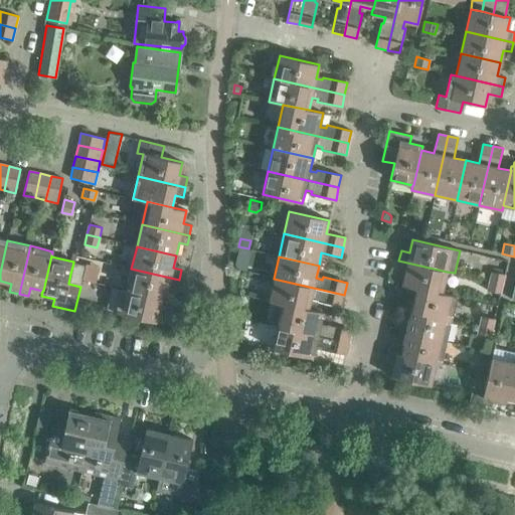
[(244,261),(241,271),(251,273),(253,264),(244,261)]
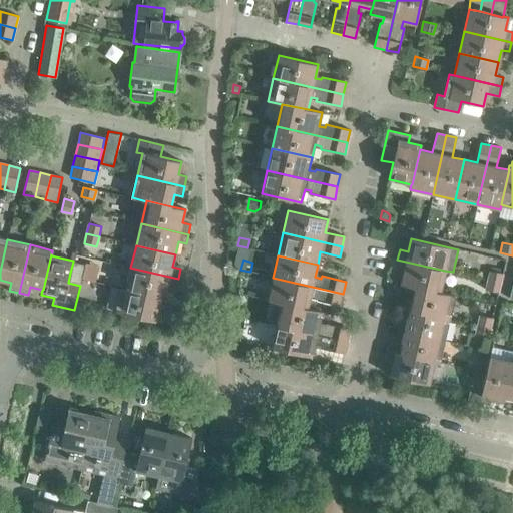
[(440,292),(445,271),(397,260),(395,269),(403,271),(400,284),(415,287),(440,293),(440,292)]
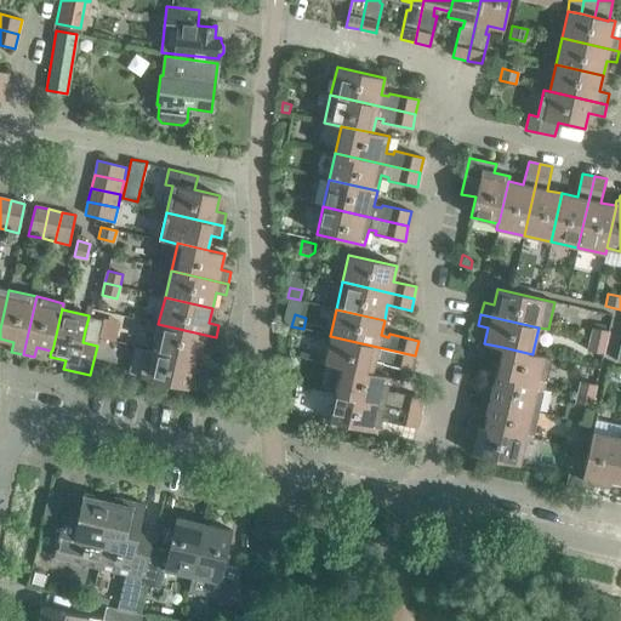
[(100,332),(103,320),(89,317),(85,330),(100,332)]
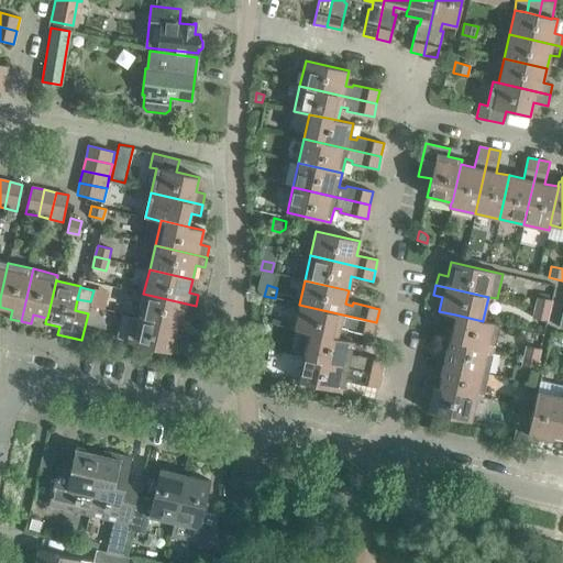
[(135,307),(133,317),(138,318),(176,327),(175,328),(180,329),(184,315),(192,317),(196,306),(143,294),(140,308),(135,307)]
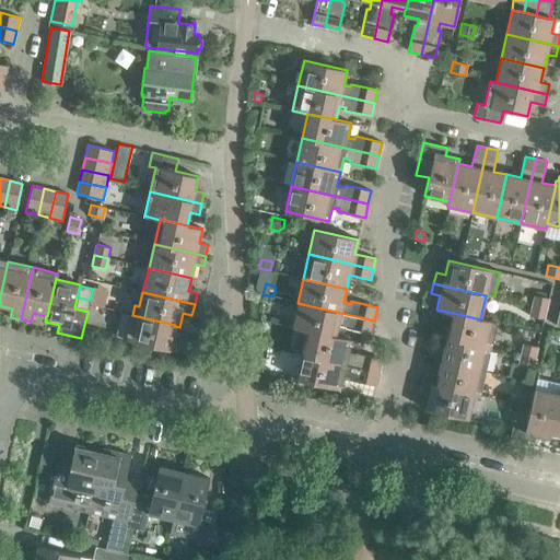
[(549,299),(535,295),(532,305),(546,308),(549,299)]
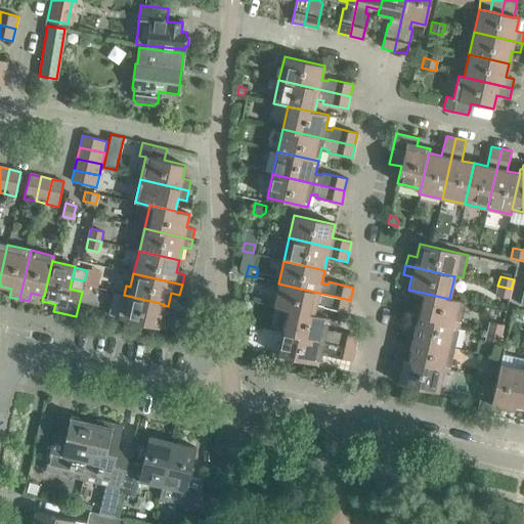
[(83,286),(84,280),(72,278),(70,289),(82,292),(83,286)]
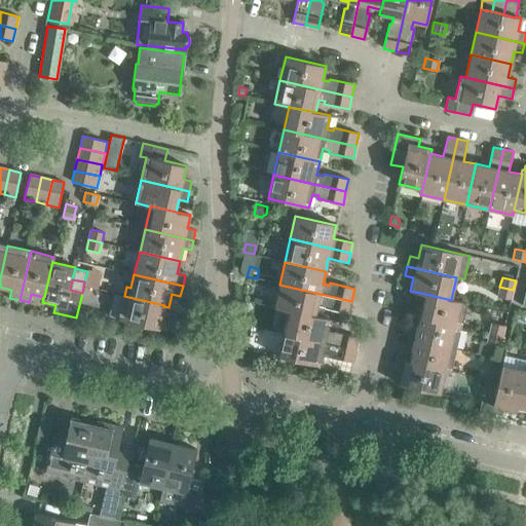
[(279,285),(274,307),(289,311),(289,310),(314,316),(315,315),(317,303),(325,305),(324,307),(348,313),(351,301),(279,285)]
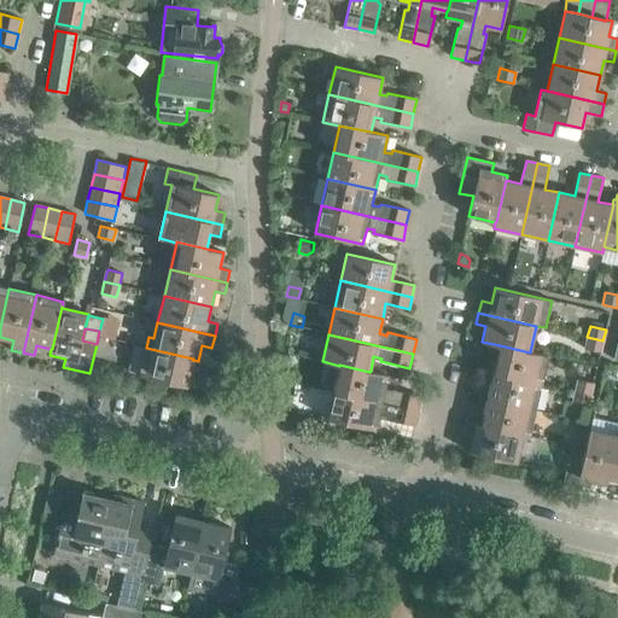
[(600,353),(602,340),(587,337),(584,349),(600,353)]
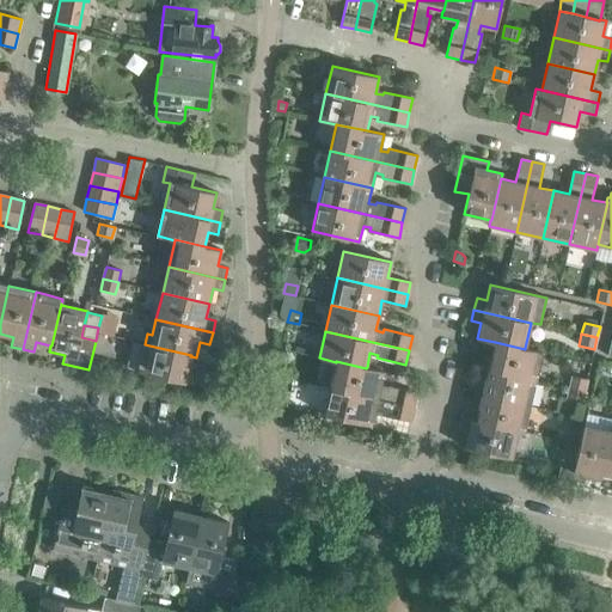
[(536,379),(542,353),(525,348),(525,349),(495,342),(491,356),(482,355),(479,366),(536,379)]
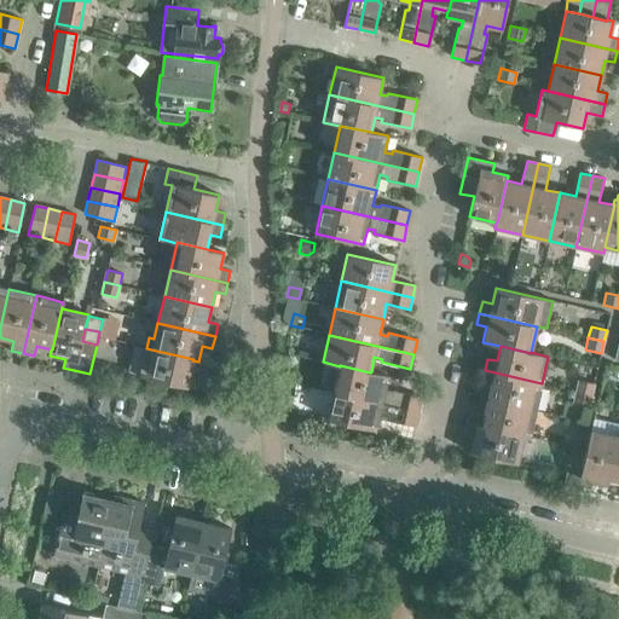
[(190,375),(192,360),(194,359),(151,350),(146,348),(145,347),(139,376),(186,387),(197,389),(200,377),(190,375)]
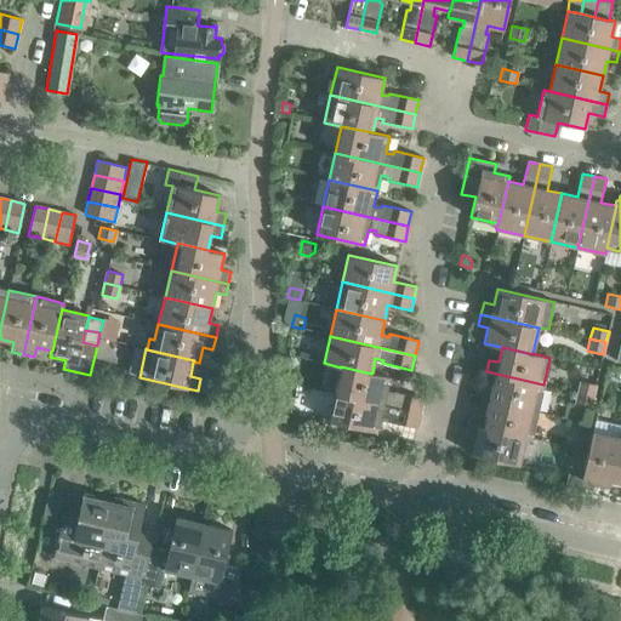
[(341,368),(335,393),(420,412),(423,398),(394,392),(393,394),(386,393),(389,377),(372,372),(371,374),(341,366),(341,368)]
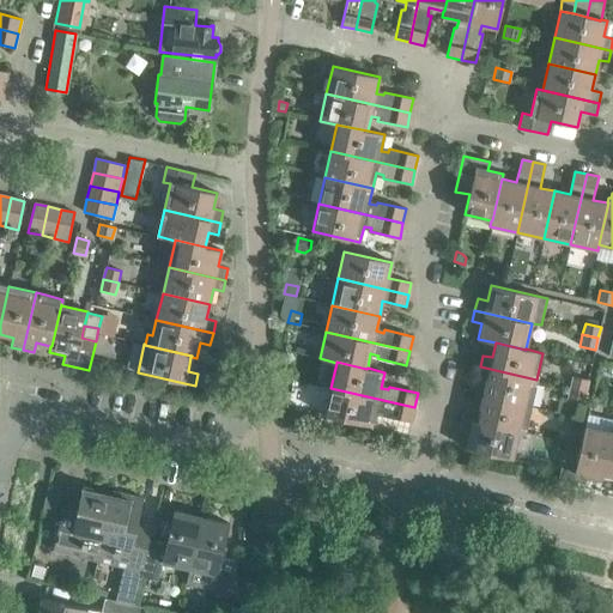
[(530,406),(536,380),(480,366),(477,378),(486,381),(483,395),(530,406)]
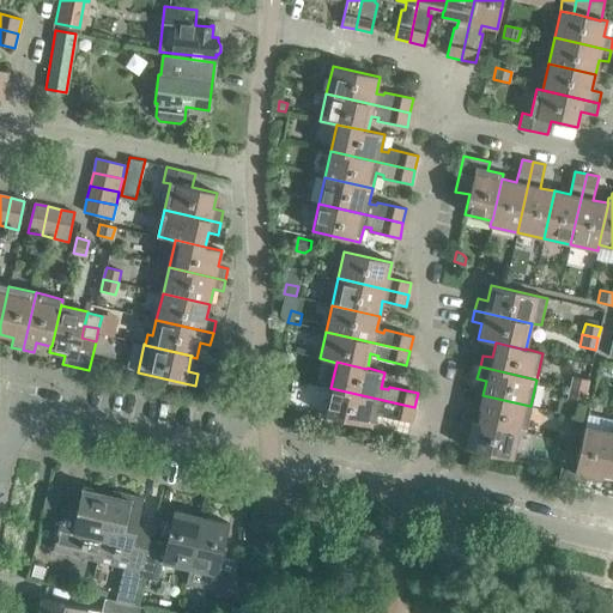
[(588,380),(572,376),(570,388),(586,392),(588,380)]
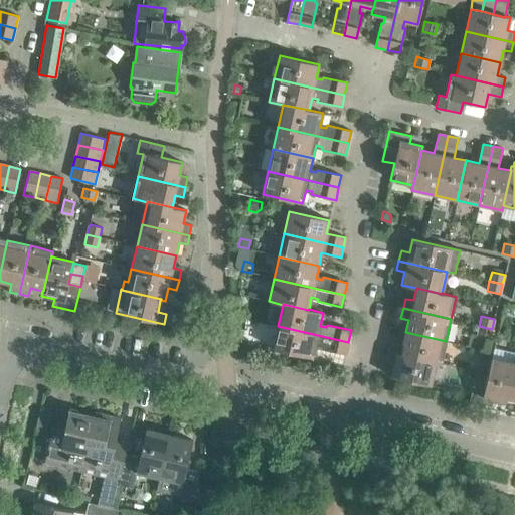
[(321,349),(346,355),(348,342),(278,326),(273,349),(312,358),(316,345),(322,346),(321,349)]
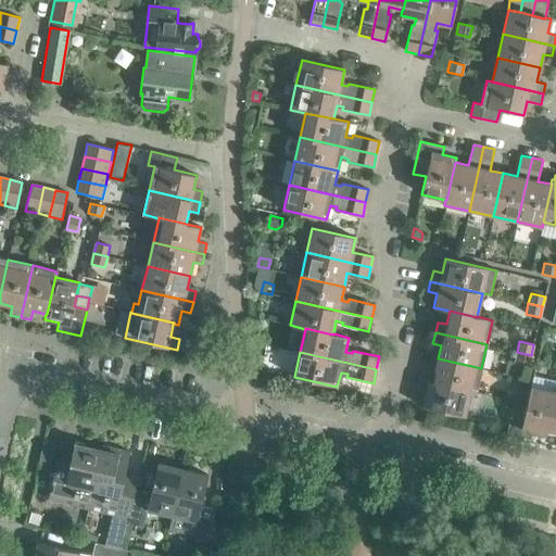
[(529,365),(531,355),(517,352),(515,362),(529,365)]
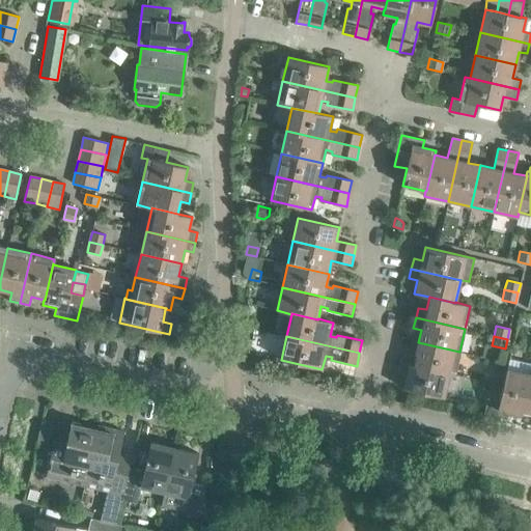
[(402,353),(399,363),(449,374),(454,375),(459,352),(418,342),(416,356),(402,353)]
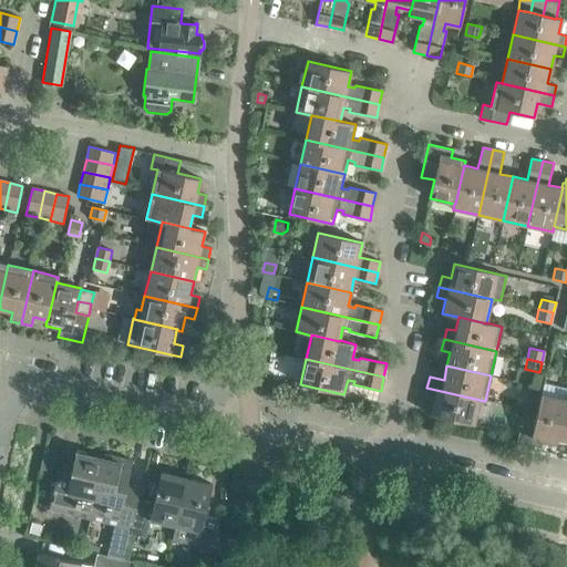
[(480,400),(426,388),(424,398),(433,400),(430,414),(474,424),(480,400)]
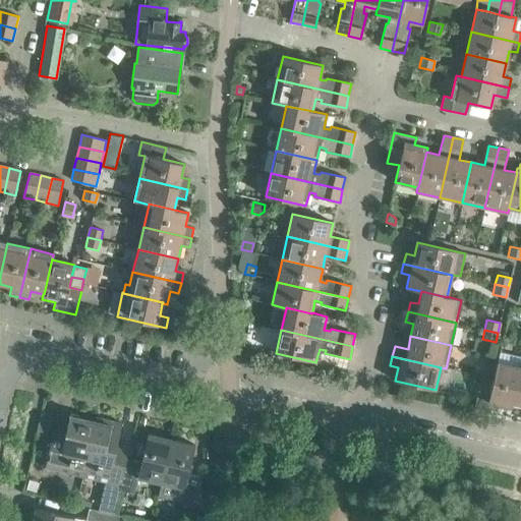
[(485,360),(482,371),(495,374),(498,363),(497,363),(485,360)]
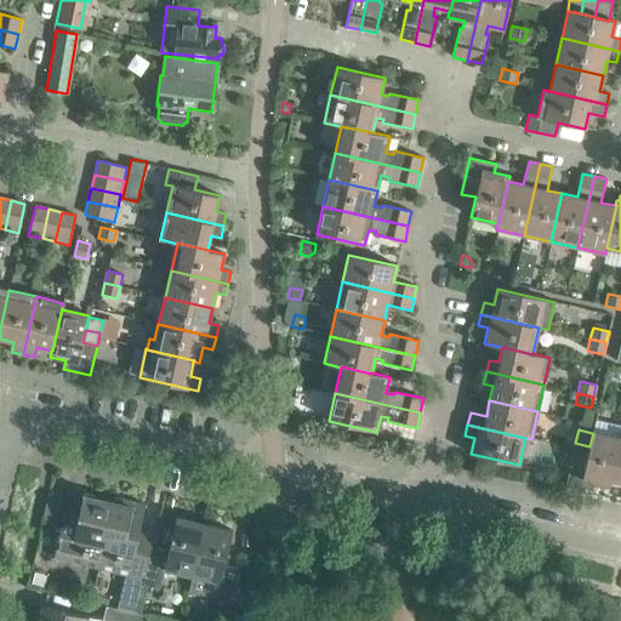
[(620,482),(620,431),(620,432),(620,438),(610,479),(611,480),(620,482)]
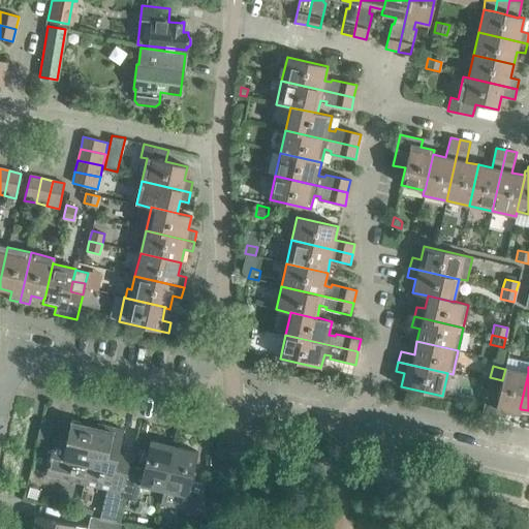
[(505,369),(502,380),(500,391),(488,387),(481,412),(504,417),(505,410),(520,413),(521,409),(520,408),(528,373),(505,368),(504,369),(505,369)]
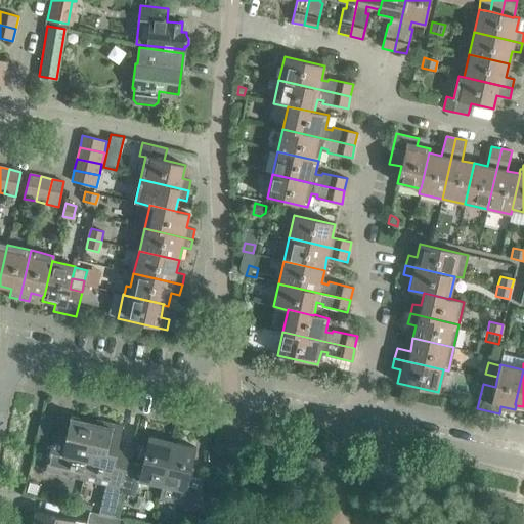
[(485,374),(484,379),(483,384),(495,387),(497,377),(485,374)]
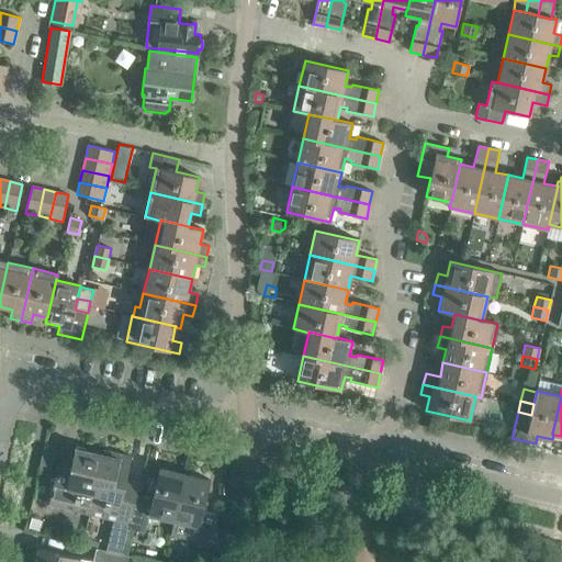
[(102,456),(102,454),(76,449),(77,445),(76,445),(70,470),(57,467),(48,505),(89,515),(102,456)]
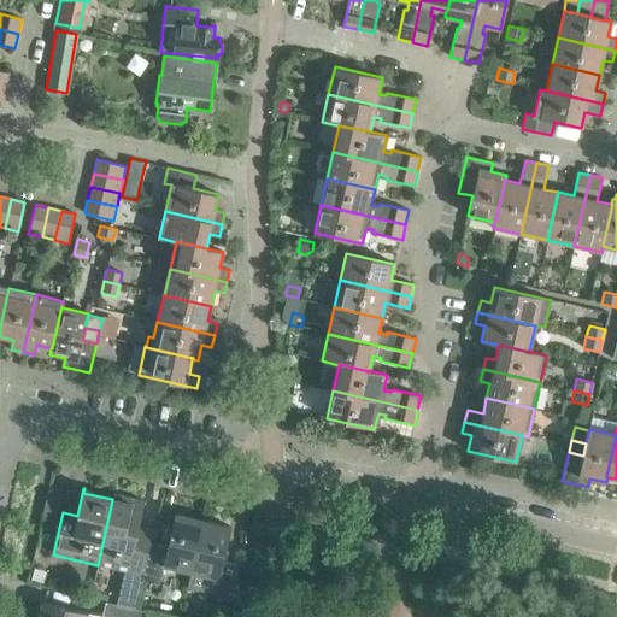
[(54,512),(58,498),(47,495),(43,510),(54,512)]
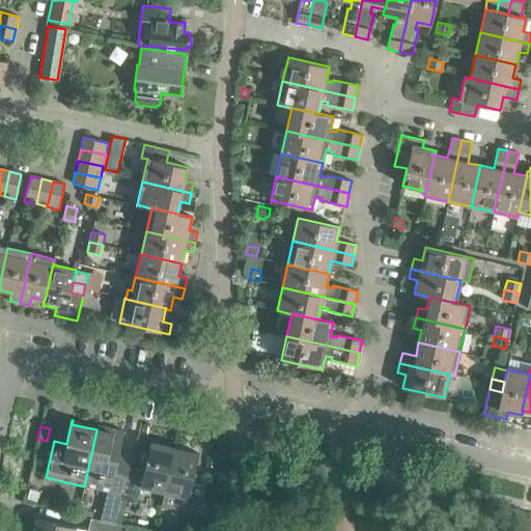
[(98,426),(96,429),(96,430),(84,486),(107,492),(122,496),(132,455),(119,452),(124,432),(98,426)]
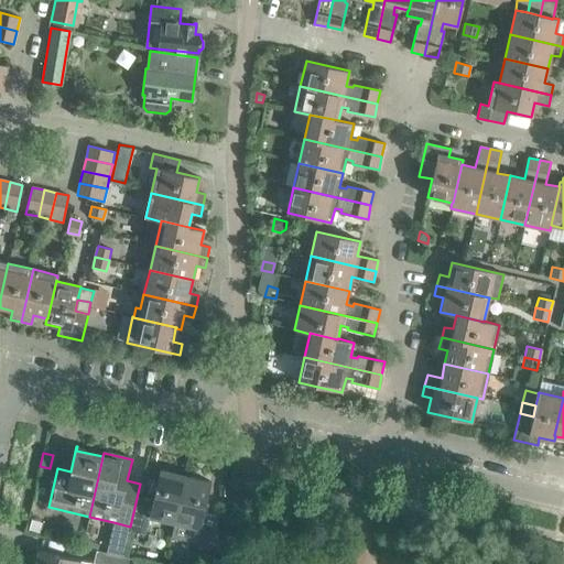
[(149,517),(174,523),(185,476),(160,469),(152,500),(137,497),(129,531),(144,535),(149,517)]
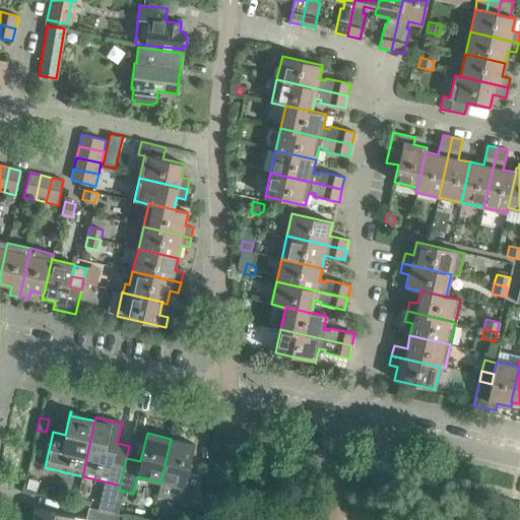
[(188,472),(194,444),(171,439),(160,482),(157,494),(181,499),(180,504),(194,507),(201,475),(188,472)]
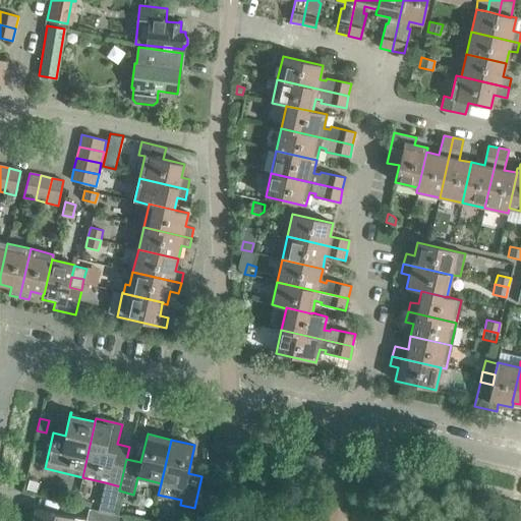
[(120,486),(105,482),(99,511),(114,514),(120,486)]
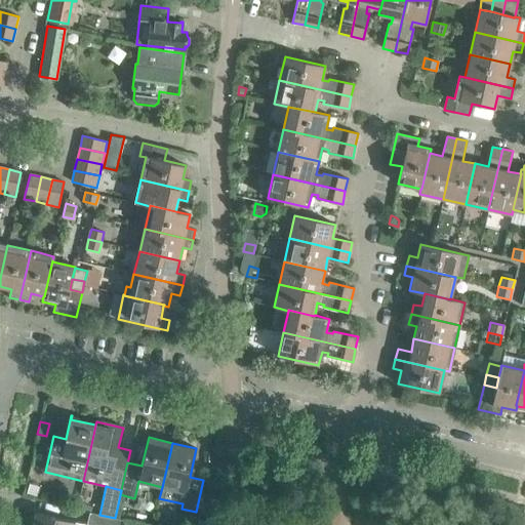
[(209,515),(218,515),(217,489),(208,489),(209,515)]
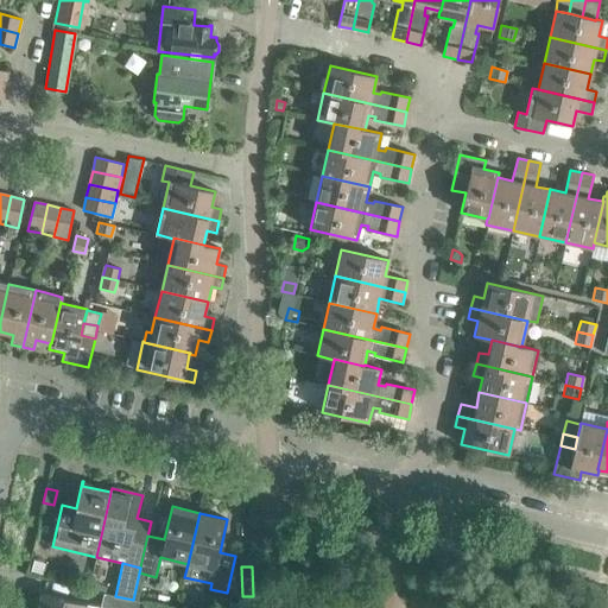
[(89,589),(105,593),(106,587),(90,583),(89,589)]
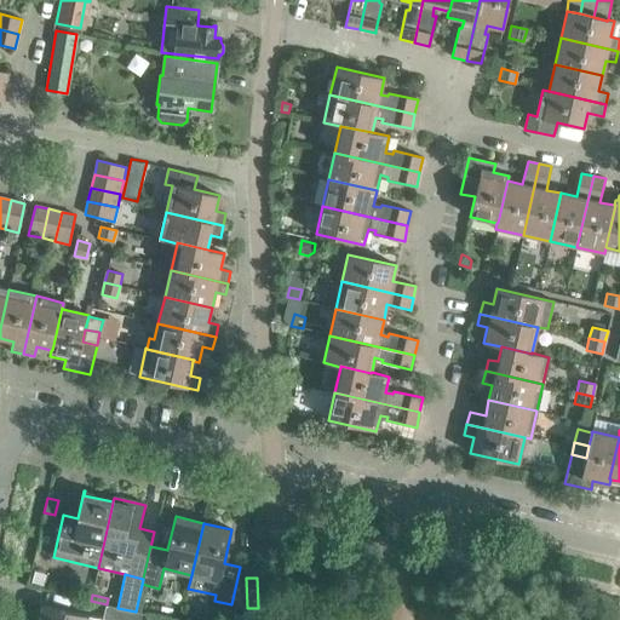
[(93,619),(96,619),(96,618),(41,604),(41,607),(42,607),(39,619),(93,619)]
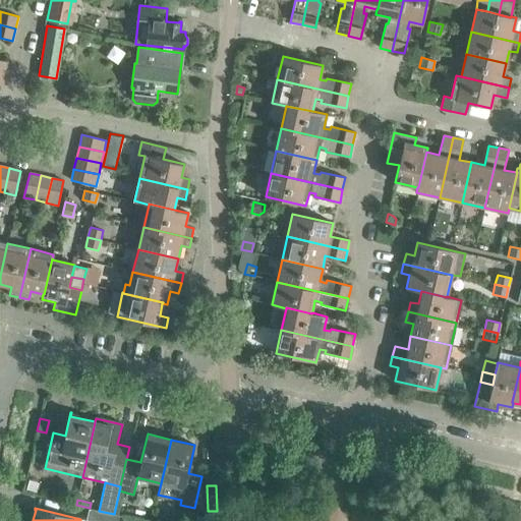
[(119,520),(121,516),(114,514),(99,511),(89,508),(85,520),(119,520)]
